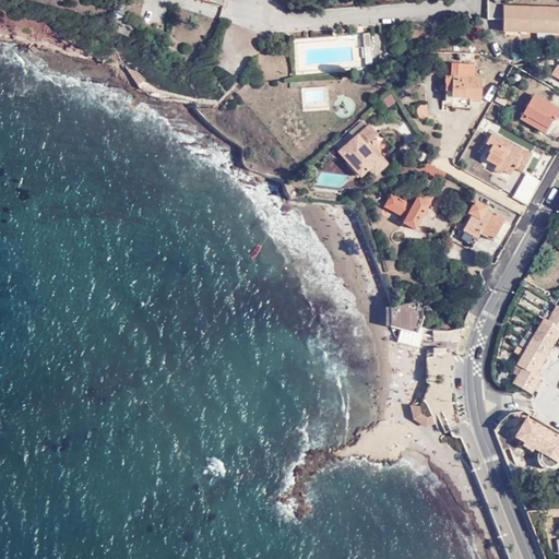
[(489,0),(489,20),(503,20),(504,8),(504,0),(489,0)]
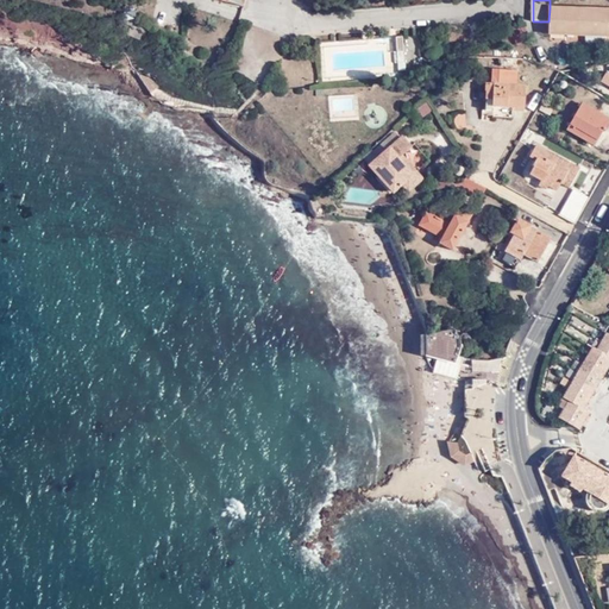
[(608,10),(550,8),(548,22),(548,33),(608,36),(608,10)]
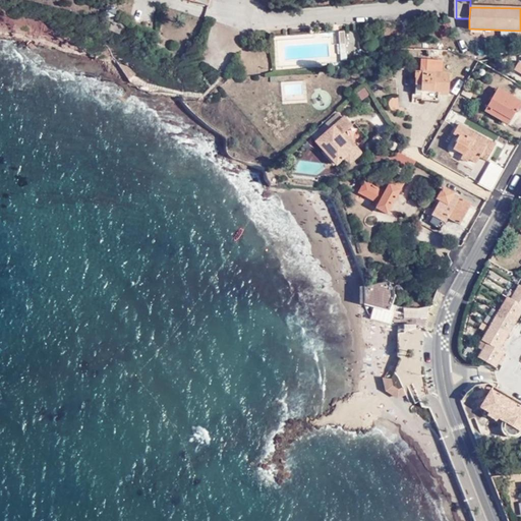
[(420,91),(438,92),(448,93),(449,74),(441,73),(442,62),(420,61),(420,72),(415,72),(414,94),(420,95),(420,91)]
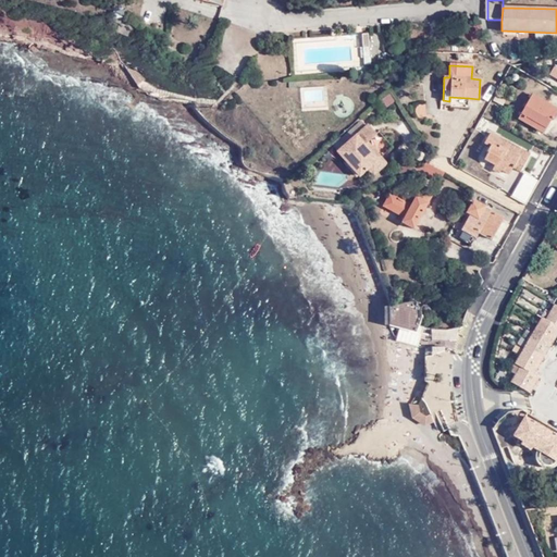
[(530,106),(521,120),(542,133),(549,119),(552,120),(556,111),(556,110),(531,96),(527,103),(530,106)]
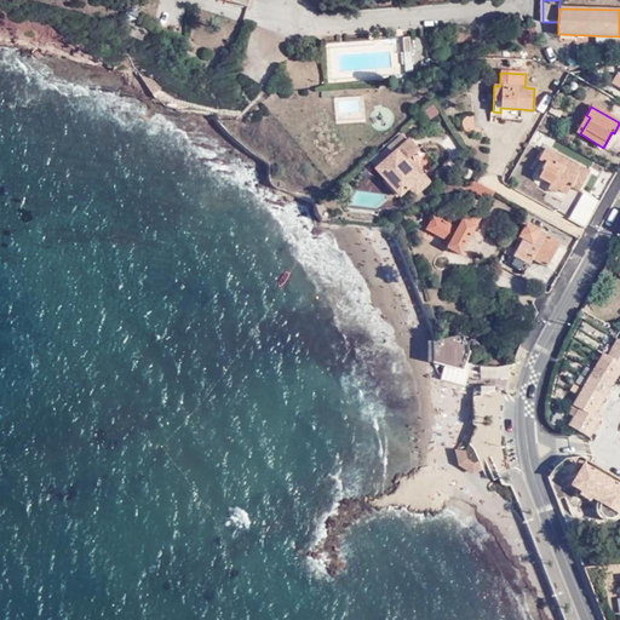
[(520,120),(521,109),(500,108),(500,113),(500,119),(520,120)]
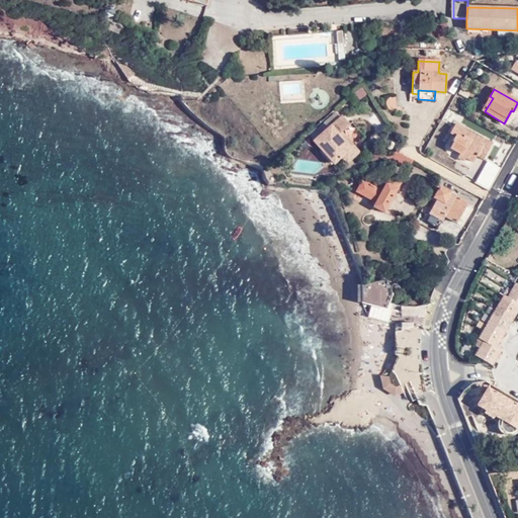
[(203,107),(207,102),(199,96),(196,100),(203,107)]
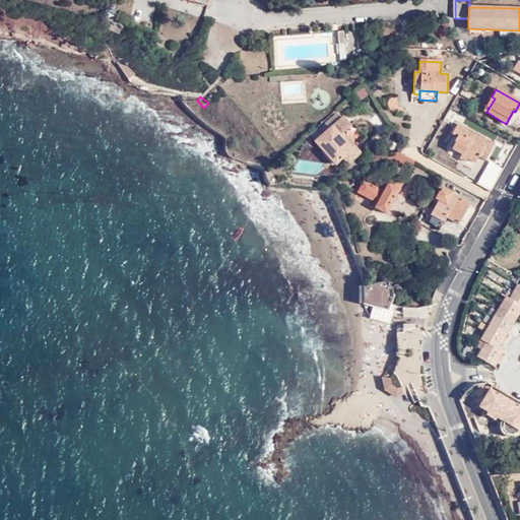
[(483,111),(486,112),(495,99),(492,96),(483,111)]
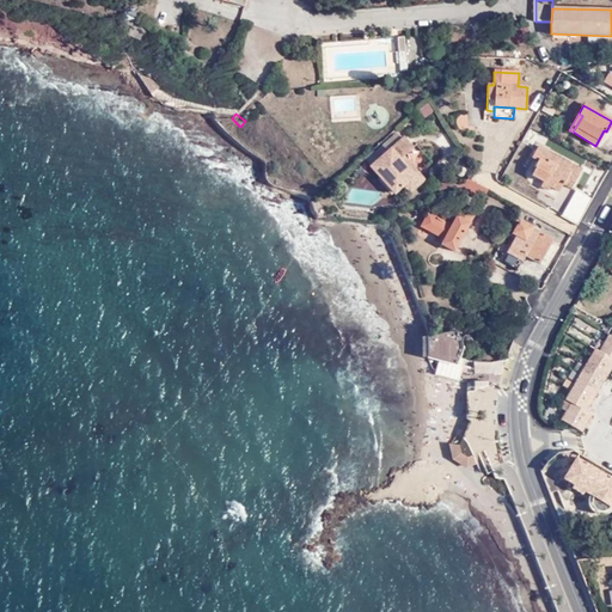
[(371,166),(401,140),(396,134),(366,160),(371,166)]
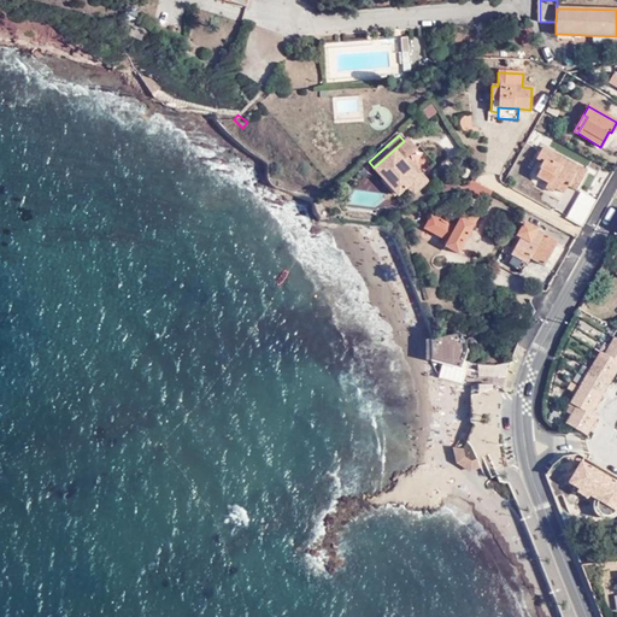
[(388,175),(403,192),(409,187),(413,193),(427,182),(406,159),(417,150),(409,137),(404,141),(374,168),(385,178),(388,175)]
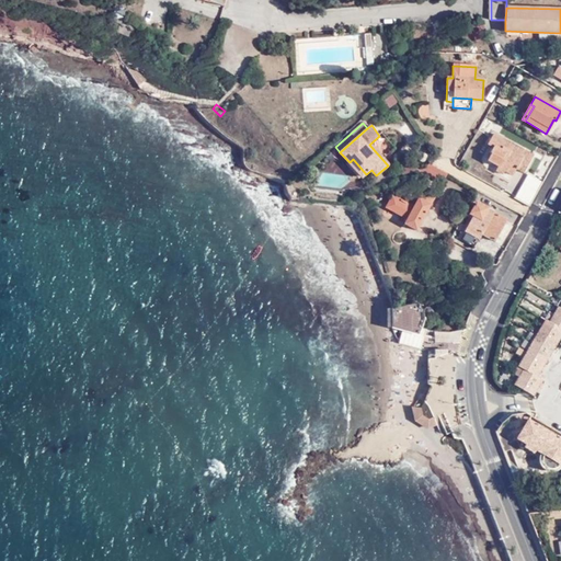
[(497,167),(504,171),(513,175),(517,168),(524,172),(533,156),(493,134),(488,145),(494,148),(488,160),(499,167),(497,167)]
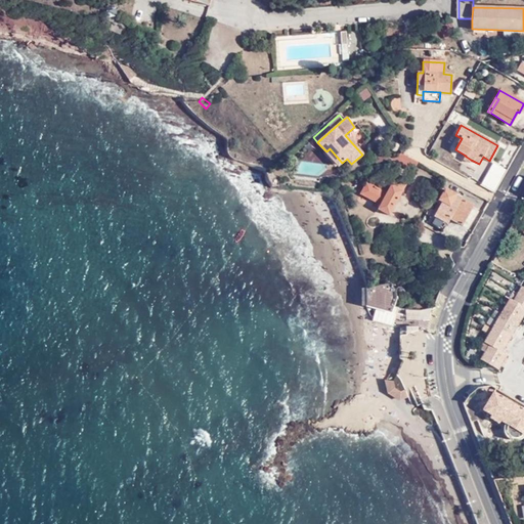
[(339,166),(342,163),(330,148),(326,151),(339,166)]
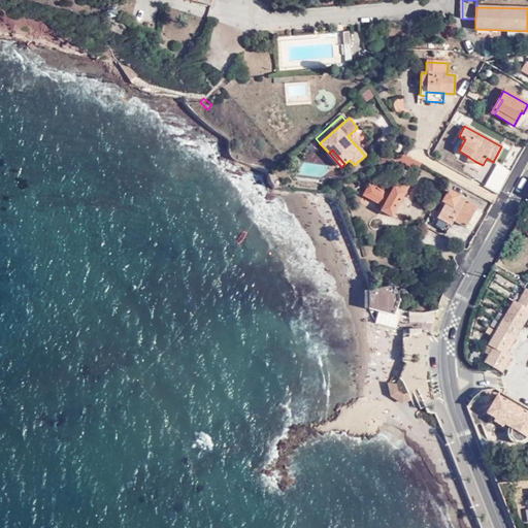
[(403,155),(392,160),(416,172),(420,164),(403,155)]
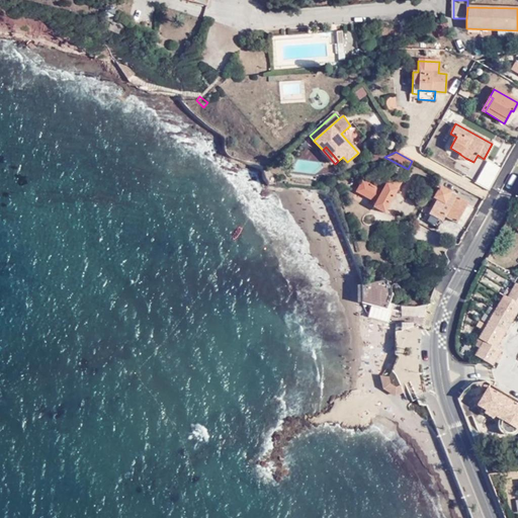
[(487,162),(481,173),(494,180),(500,170),(487,162)]
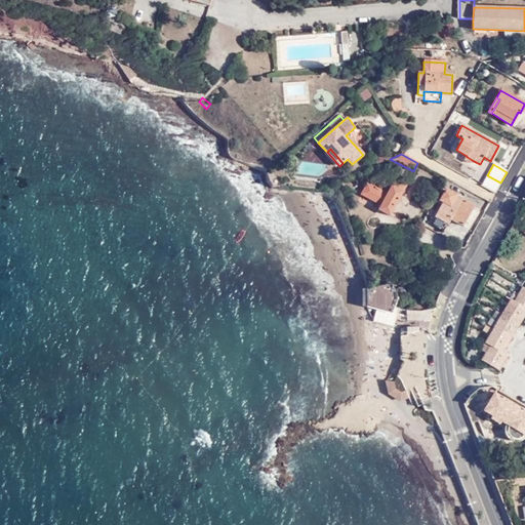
[(390,215),(408,180),(397,174),(387,194),(367,183),(360,195),(380,206),(378,209),(390,215)]
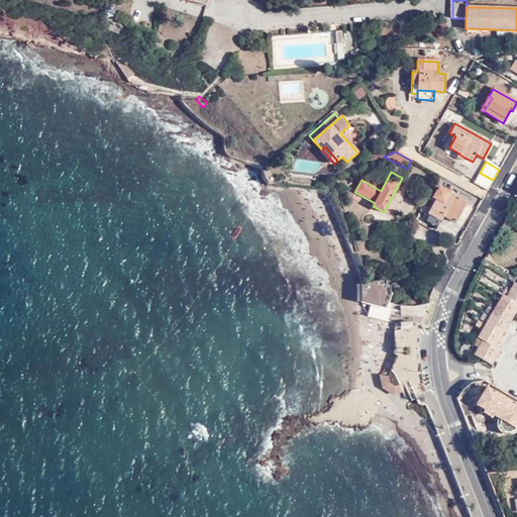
[(480,173),(475,183),(487,191),(493,180),(480,173)]
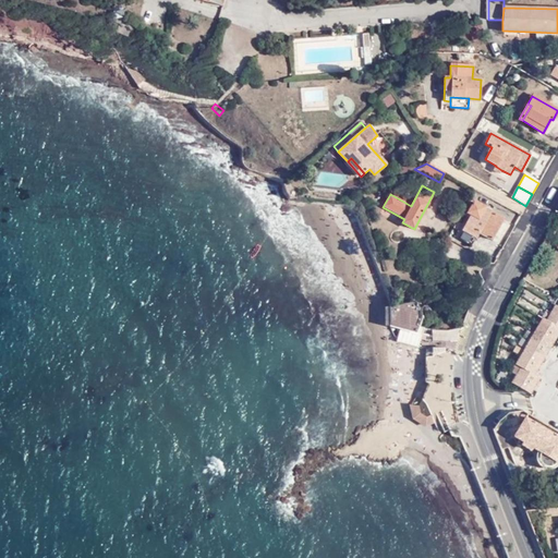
[(462,230),(476,238),(478,232),(492,240),(504,218),(492,211),(490,214),(485,210),(486,208),(473,201),(466,213),(470,216),(462,230)]
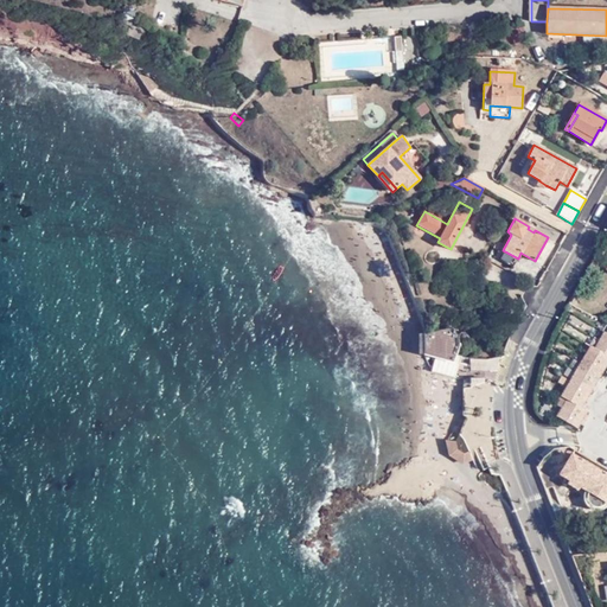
[(513,268),(518,259),(503,250),(498,260),(513,268)]
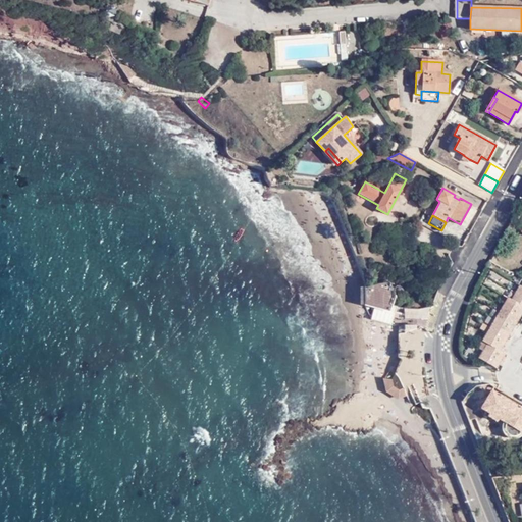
[(388,282),(365,286),(366,305),(389,311),(389,310),(392,305),(395,296),(395,289),(388,282)]
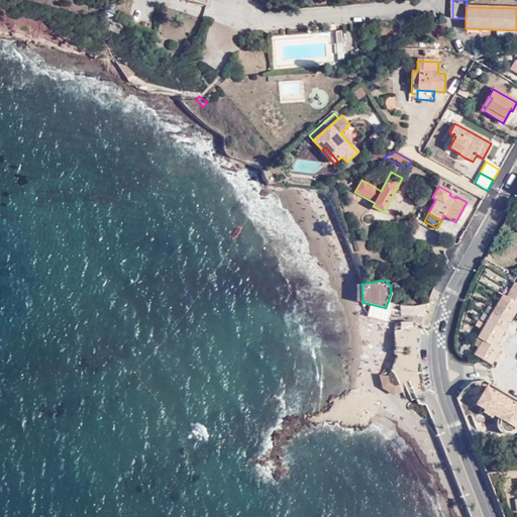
[(396,284),(391,286),(391,293),(393,296),(399,297),(403,294),(403,289),(401,284),(396,284)]
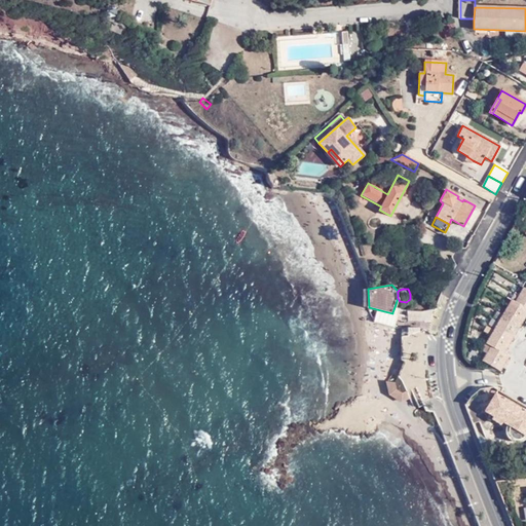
[(525,296),(521,293),(516,300),(525,305),(525,296)]
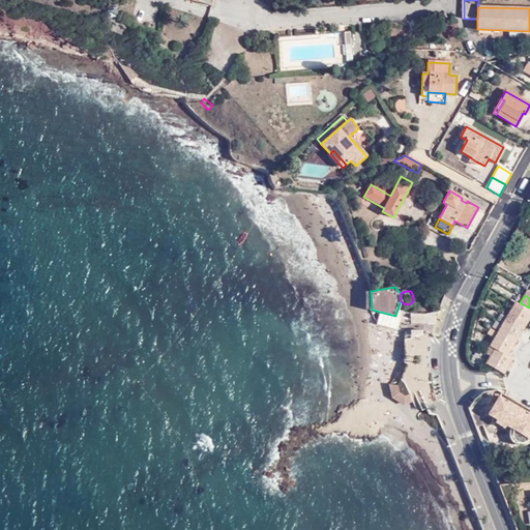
[(529,307),(520,302),(517,300),(512,307),(529,318),(529,307)]
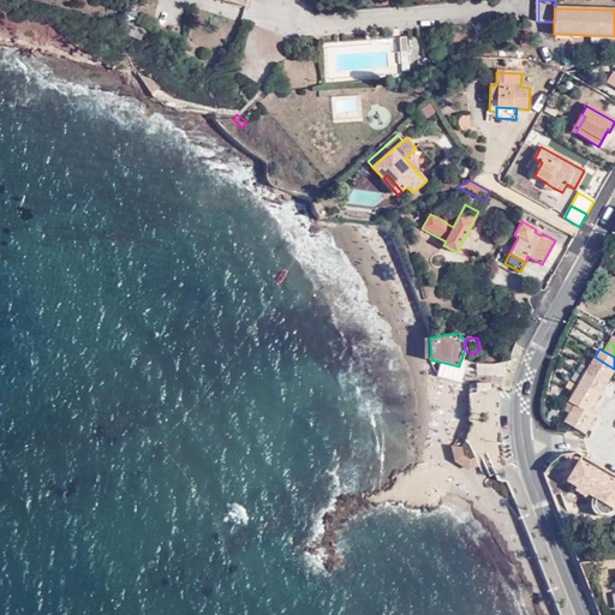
[(610,377),(614,369),(595,357),(590,365),(610,377)]
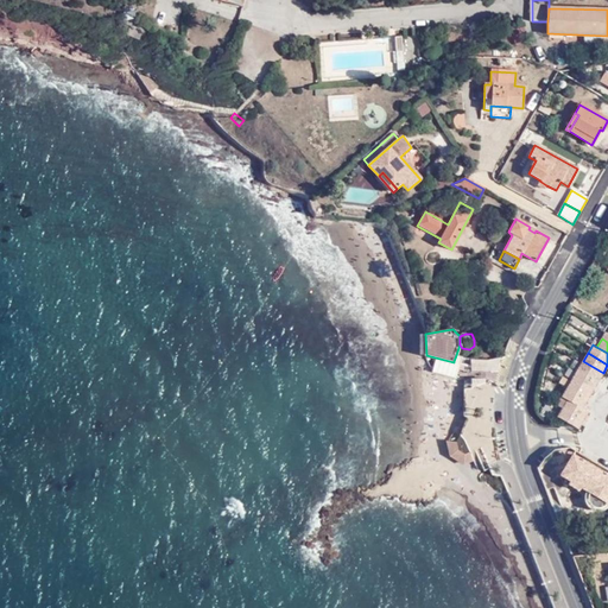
[(597,382),(603,373),(583,361),(577,369),(597,382)]
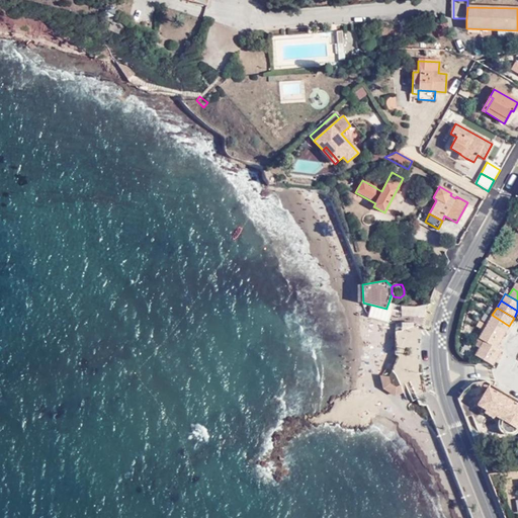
[(505,333),(509,326),(492,315),(488,322),(505,333)]
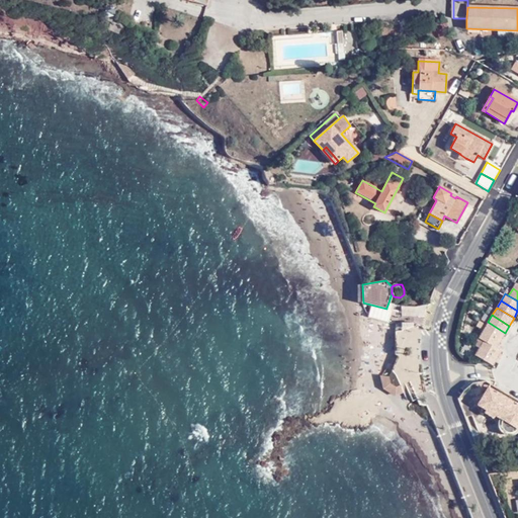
[(501,340),(505,333),(488,322),(484,329),(501,340)]
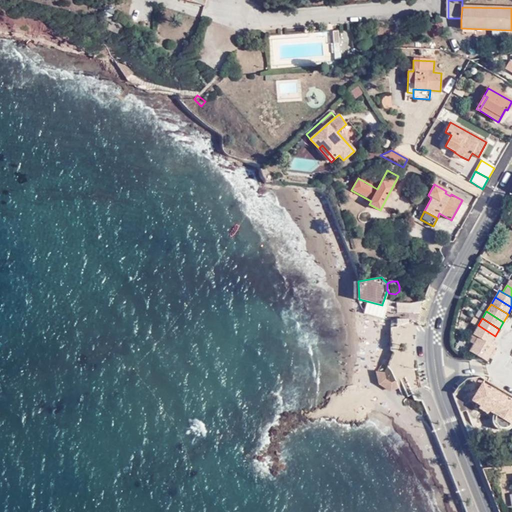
[(491,342),(495,336),(478,325),(474,332),(479,335),(491,342)]
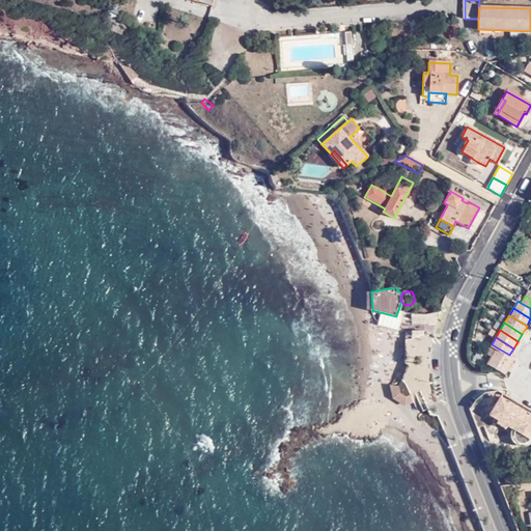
[(510,365),(514,359),(511,357),(509,355),(497,347),(493,355),(510,365)]
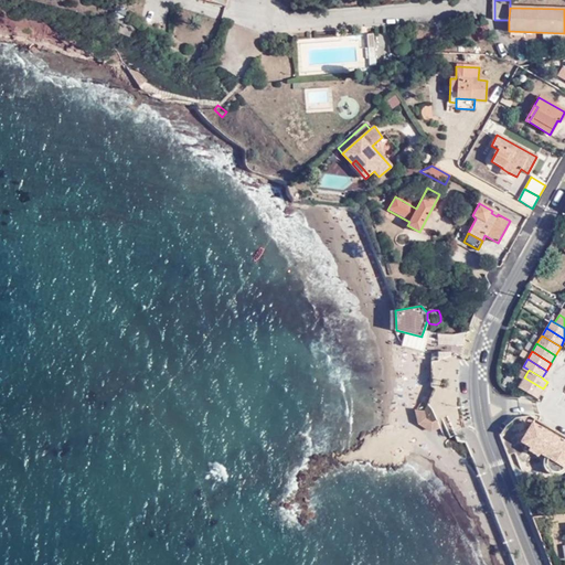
[(539,396),(543,388),(524,377),(519,385),(539,396)]
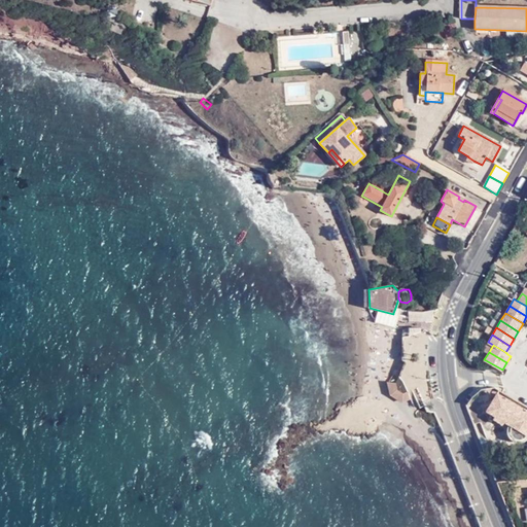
[(403,394),(409,392),(413,389),(412,381),(414,370),(416,362),(407,360),(407,362),(401,378),(400,379),(396,383),(398,389),(403,394)]
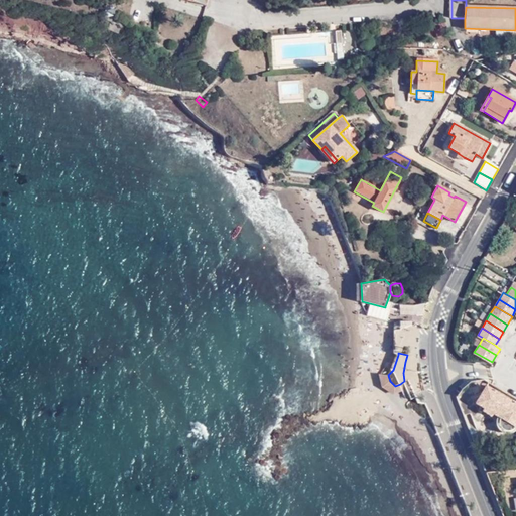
[(402,390),(400,384),(395,386),(390,381),(388,375),(382,375),(385,386),(394,394),(402,390)]
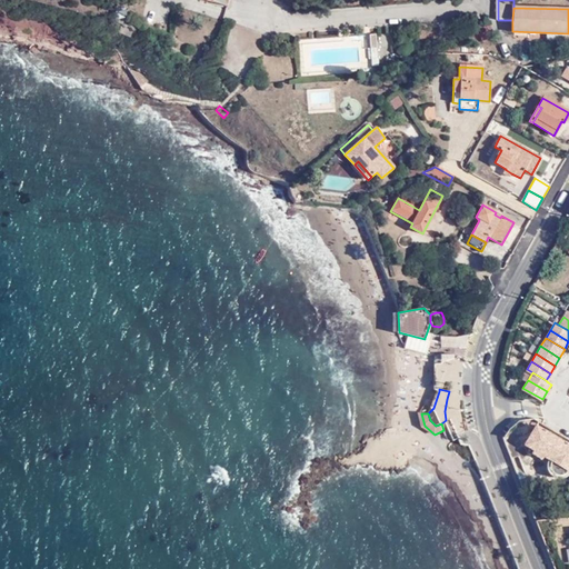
[(568,468),(568,447),(536,427),(525,446),(533,450),(531,453),(541,459),(543,457),(551,461),(550,467),(551,472),(556,476),(561,476),(566,473),(568,468)]
